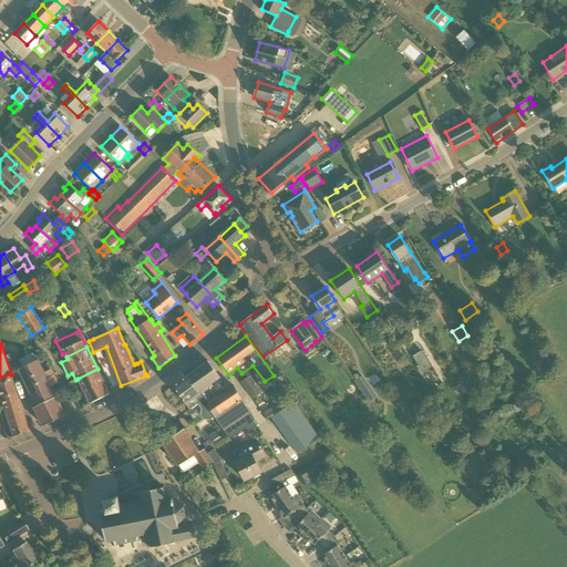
[(422,350),(413,356),(419,366),(418,366),(422,373),(433,367),(422,350)]
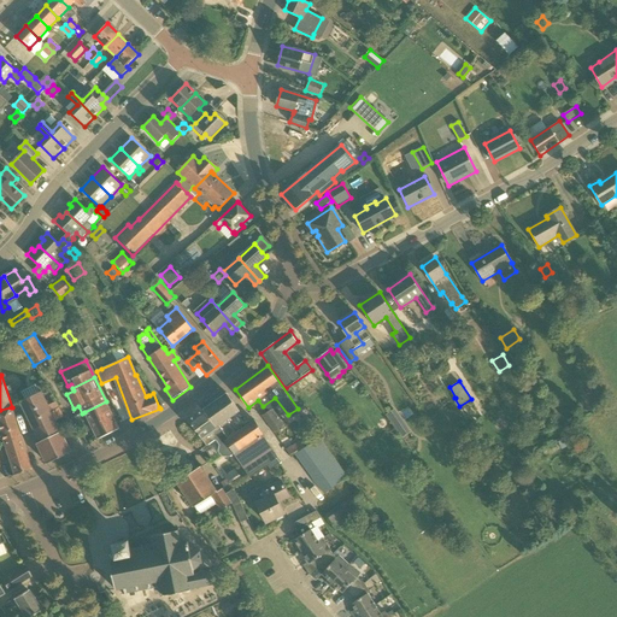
[(52,412),(53,412),(42,392),(21,403),(41,441),(37,444),(47,464),(71,452),(56,419),(52,412)]
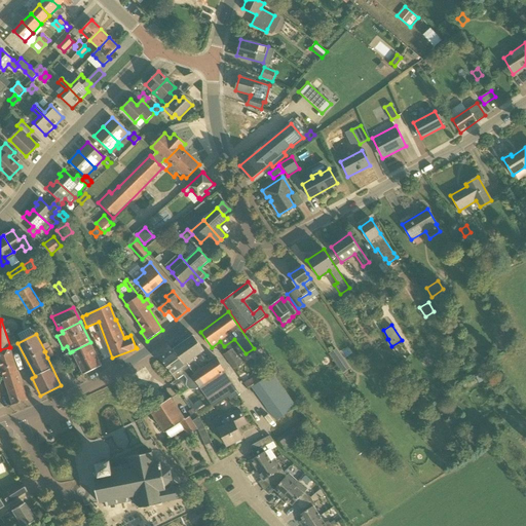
[(204,350),(194,336),(193,335),(174,349),(184,365),(187,363),(194,374),(192,375),(192,376),(199,386),(224,370),(225,369),(217,359),(202,369),(195,360),(197,359),(195,357),(204,350)]
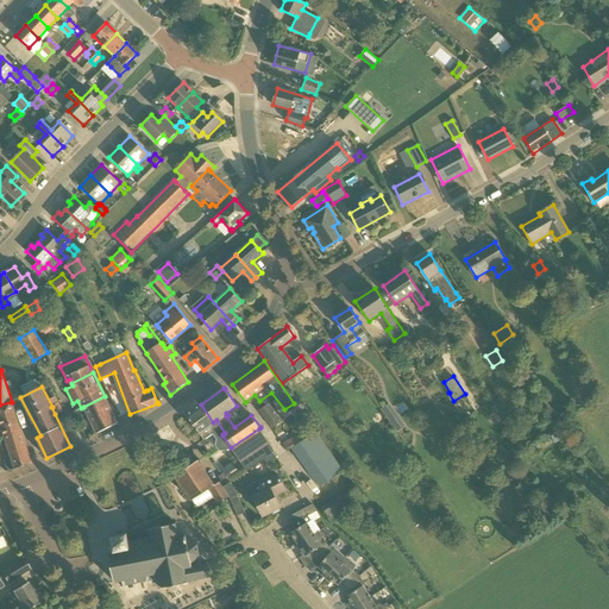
[(98,434),(118,424),(105,396),(83,407),(98,434)]
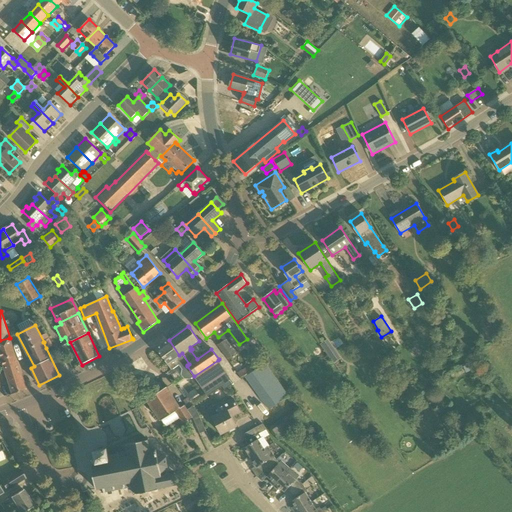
[(26,390),(9,338),(0,340),(0,353),(13,394),(26,390)]
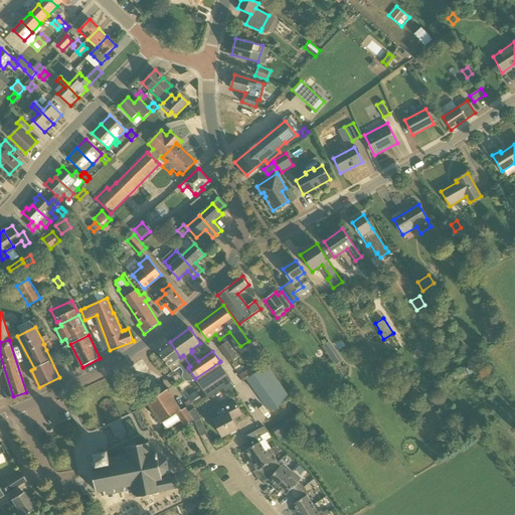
[(46,350),(51,348),(53,347),(50,341),(44,344),(43,344),(46,350)]
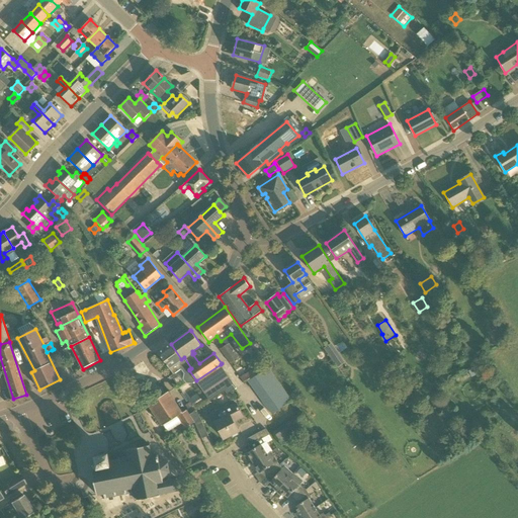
[(225,347),(225,346),(221,349),(222,351),(231,363),(239,357),(237,354),(229,343),(225,347)]
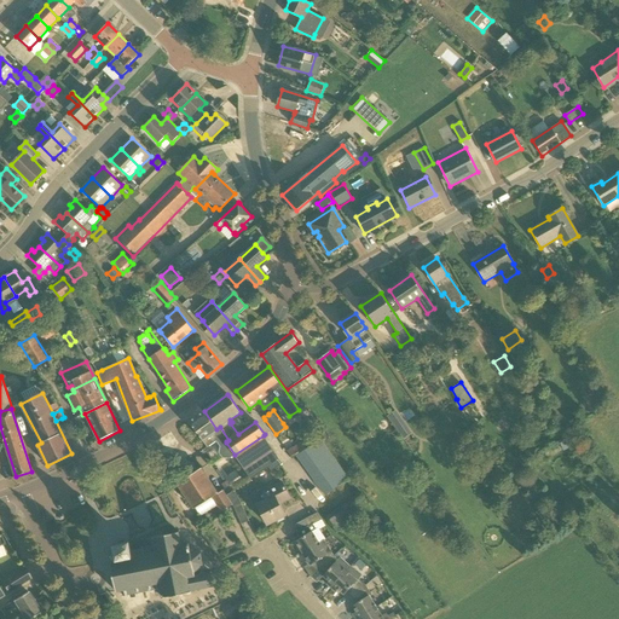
[(404,440),(412,434),(397,410),(387,416),(404,440)]
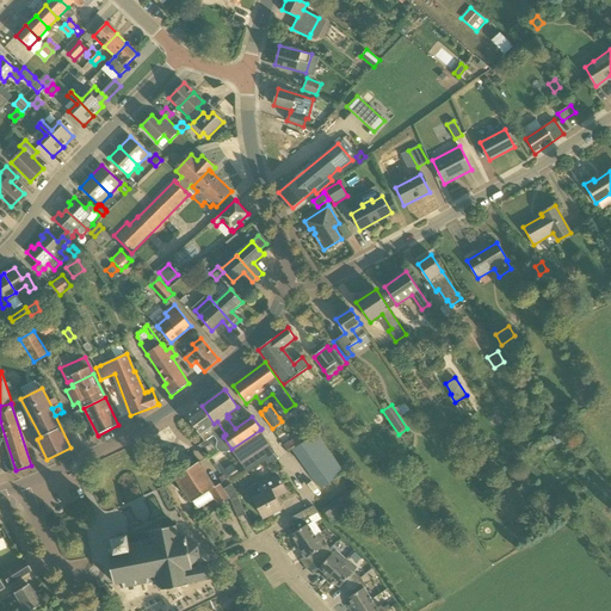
[(226,434),(217,421),(214,424),(202,406),(187,417),(205,442),(214,436),(217,440),(216,446),(220,452),(227,452),(232,449),(223,437),(223,436),(226,434)]
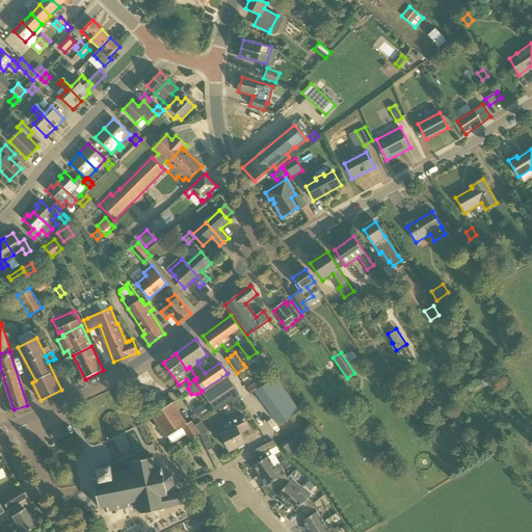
[(142,393),(155,381),(144,370),(132,382),(142,393)]
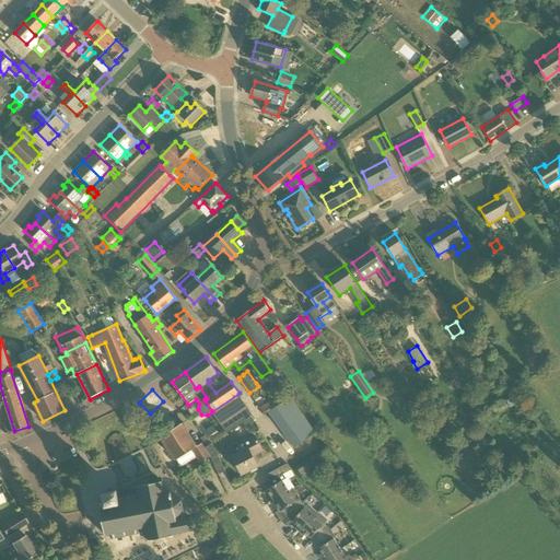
[(238,394),(212,411),(222,426),(226,433),(243,422),(246,426),(255,419),(248,408),(238,394)]
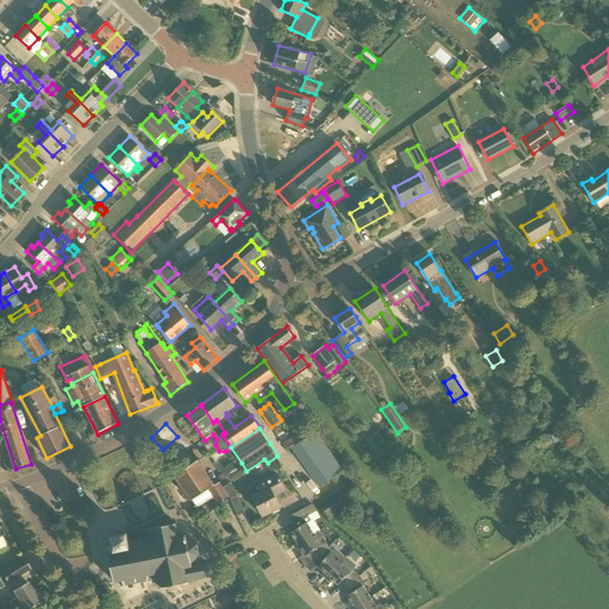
[(293,450),(319,487),(344,470),(318,433),(293,450)]
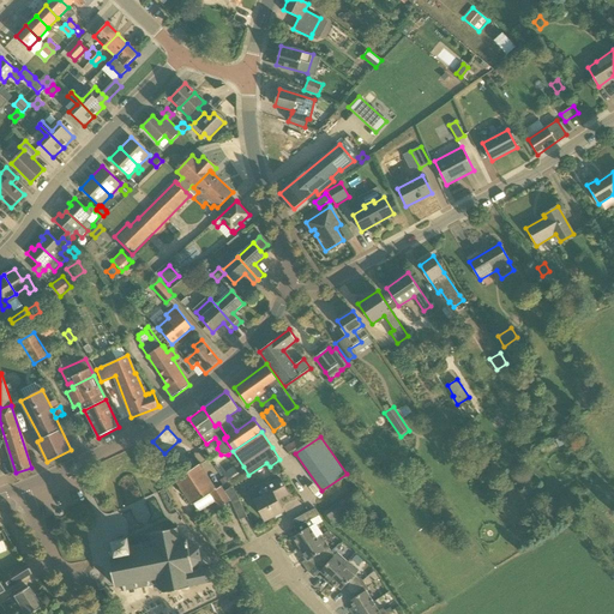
[(289,453),(304,445),(300,438),(286,447),(289,453)]
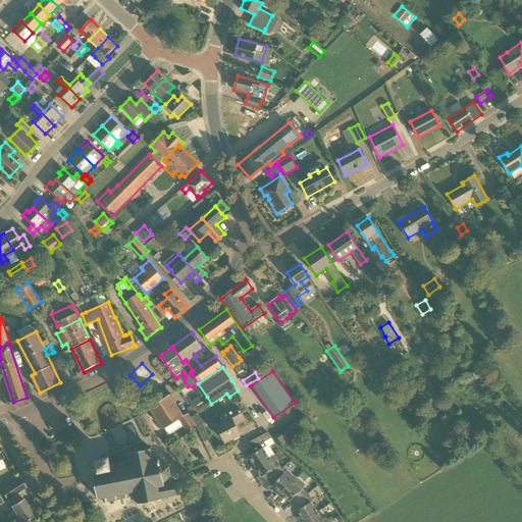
[(189,413),(185,416),(169,395),(149,407),(164,429),(179,419),(188,431),(196,425),(191,418),(189,413)]
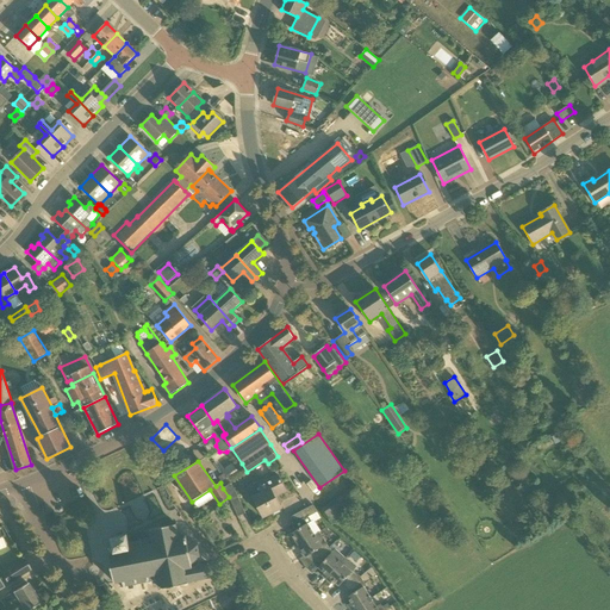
[(254,497),(263,517),(281,508),(275,497),(286,491),(278,475),(260,485),(263,492),(254,497)]
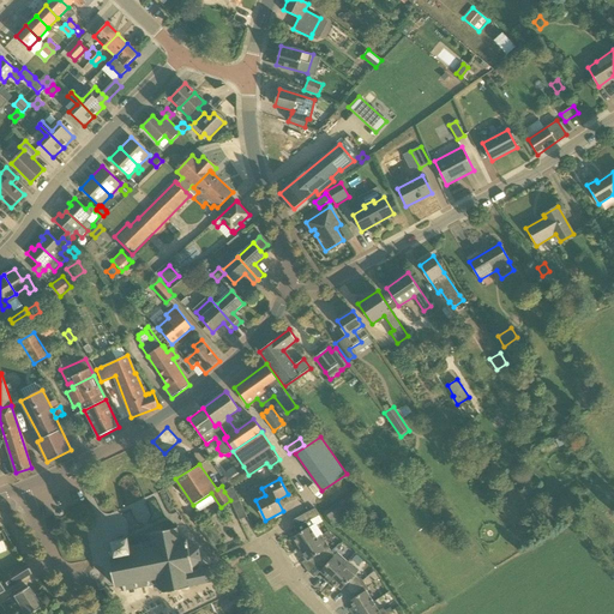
[(247,517),(242,506),(239,497),(232,487),(224,492),(230,500),(240,521),(247,517)]
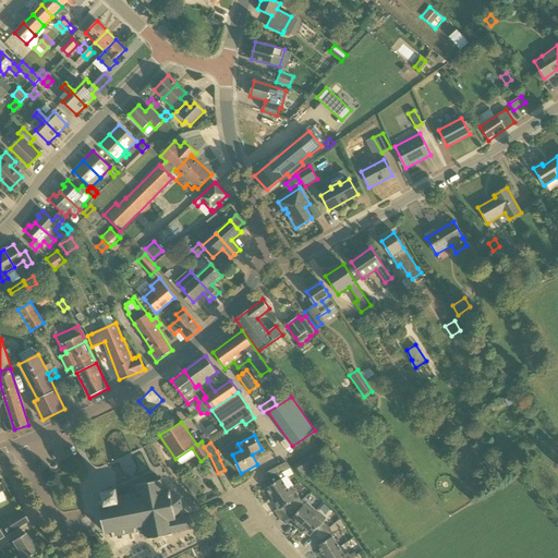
[(284,476),(282,472),(290,469),(287,461),(275,468),(278,474),(268,481),(271,485),(266,488),(274,499),(288,489),(281,480),(284,476)]
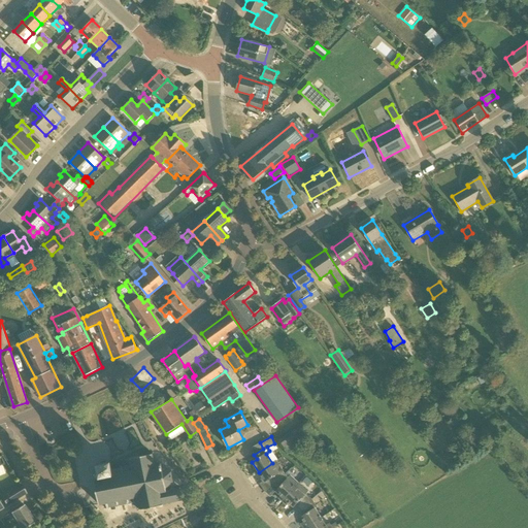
[(111,470),(110,462),(97,465),(98,473),(95,474),(96,479),(94,479),(99,504),(106,503),(107,507),(136,502),(138,508),(140,508),(140,509),(163,505),(162,504),(183,500),(180,488),(166,491),(166,488),(173,482),(171,472),(162,469),(161,463),(160,463),(160,465),(155,466),(153,454),(130,458),(131,459),(128,460),(130,466),(111,470)]
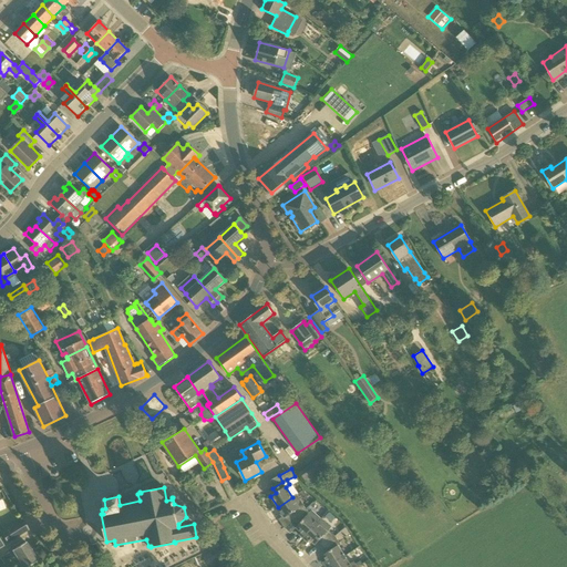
[(306,509),(303,506),(305,505),(297,494),(292,497),(278,507),(285,518),(289,515),(292,521),(306,509)]
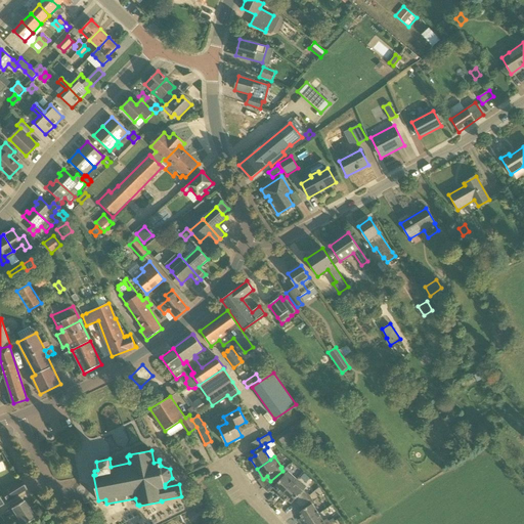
[(288,472),(286,474),(282,471),(270,481),(275,485),(273,487),(278,492),(276,494),(280,497),(297,480),(288,472)]
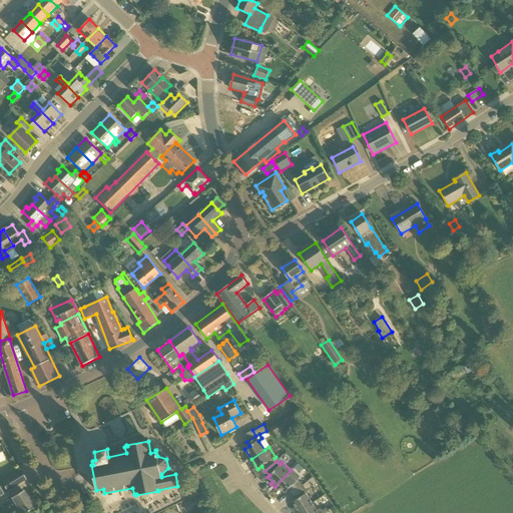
[(1,482),(7,492),(26,480),(19,470),(1,482)]
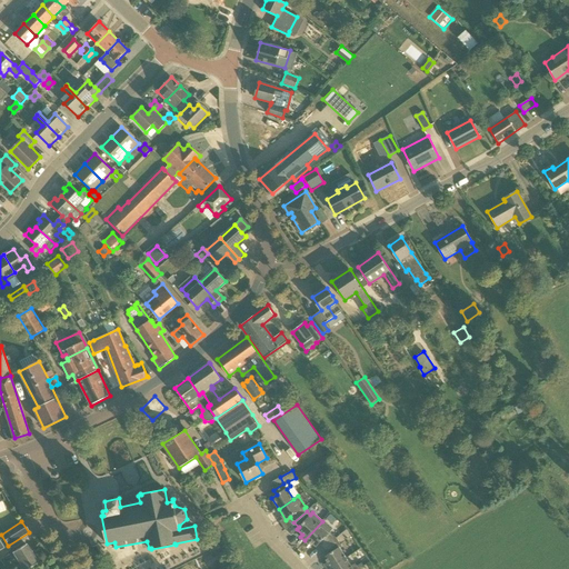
[(337,538),(330,531),(331,529),(322,521),(305,540),(309,545),(311,541),(317,547),(318,545),(323,549),(337,538)]
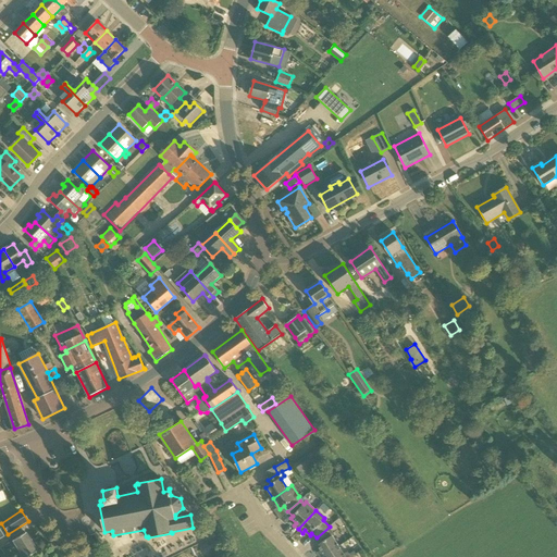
[(211,529),(214,527),(217,525),(209,516),(203,520),(211,529)]
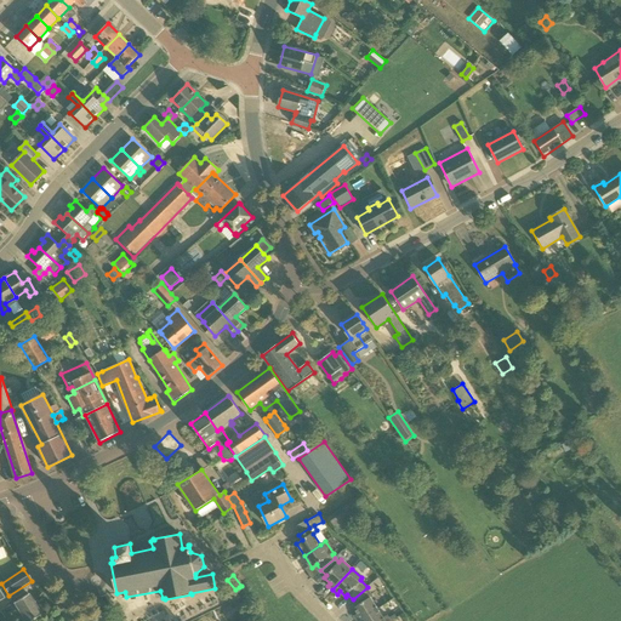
[(358,620),(359,620),(379,609),(371,597),(374,596),(368,587),(353,599),(357,605),(354,608),(358,614),(354,616),(358,620)]
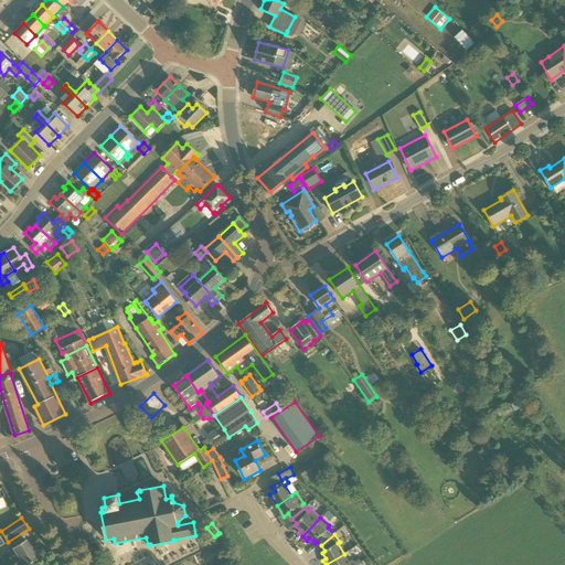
[(214,537),(206,542),(209,544),(210,548),(219,543),(214,537)]
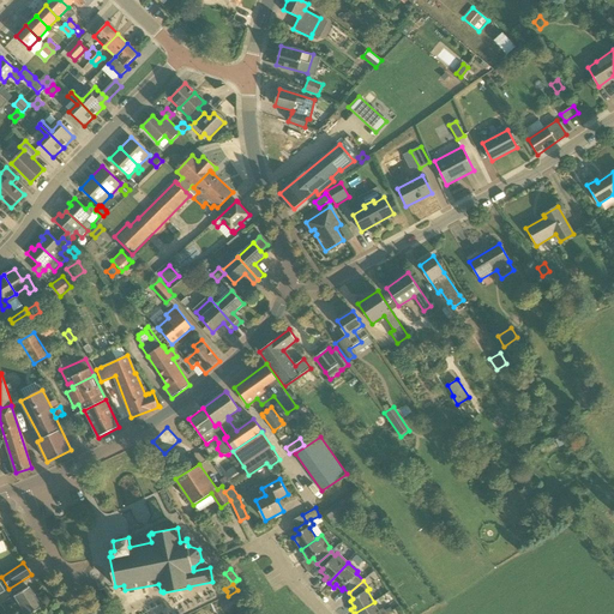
[(24,613),(28,613),(40,607),(28,587),(13,595),(14,596),(0,605),(5,613),(7,613),(20,607),(24,613)]
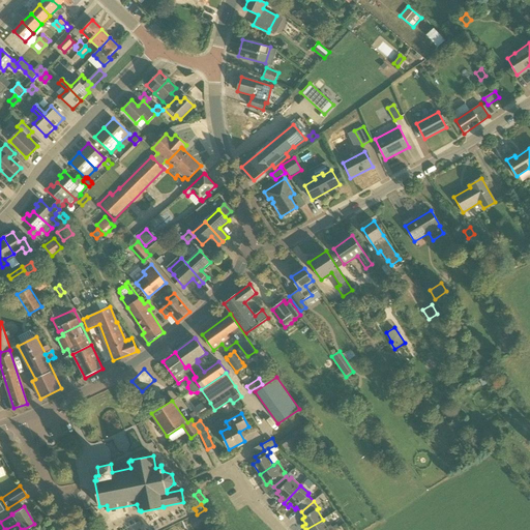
[(328,529),(334,529),(335,529),(332,525),(328,527),(323,520),(306,529),(308,529),(328,529),(329,529),(328,529)]
